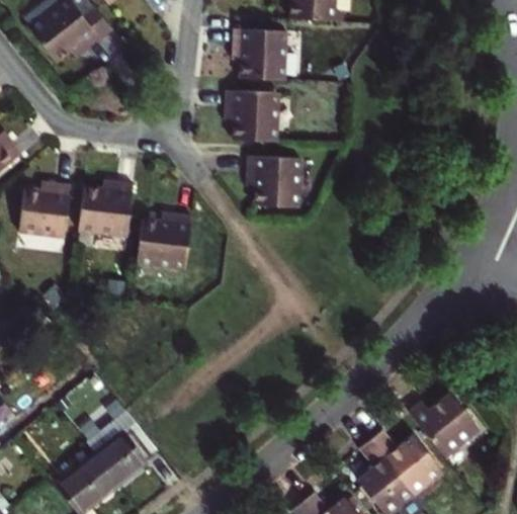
[(72,47),(83,37),(89,45),(112,25),(92,0),(41,0),(26,13),(33,22),(28,25),(57,60),(72,47)]
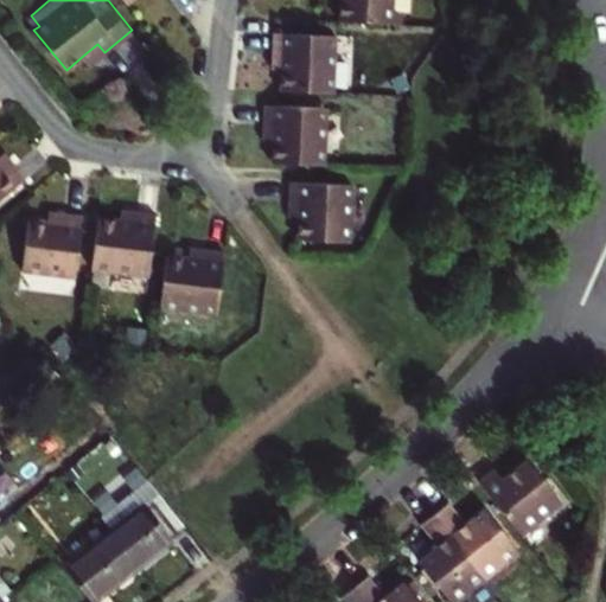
[(342,0),(340,21),(371,23),(391,24),(393,24),(393,10),(393,0),(342,0)]
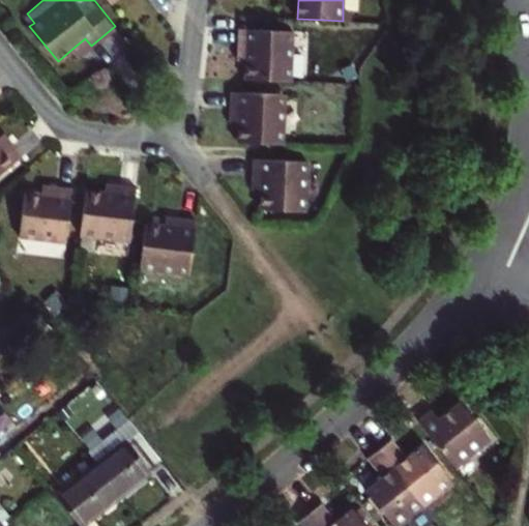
[(354,8),(343,8),(343,21),(353,21),(354,8)]
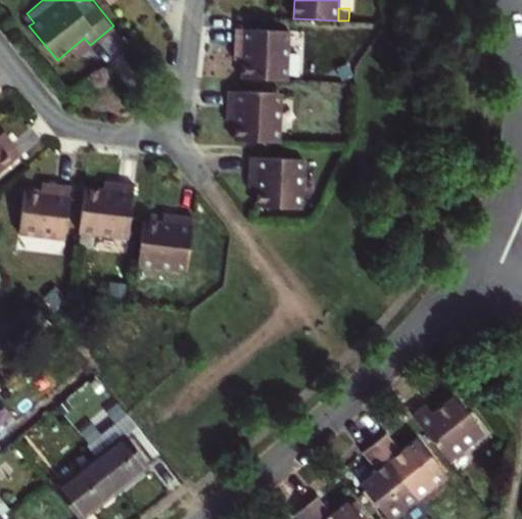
[(336,28),(337,20),(320,19),(320,28),(336,28)]
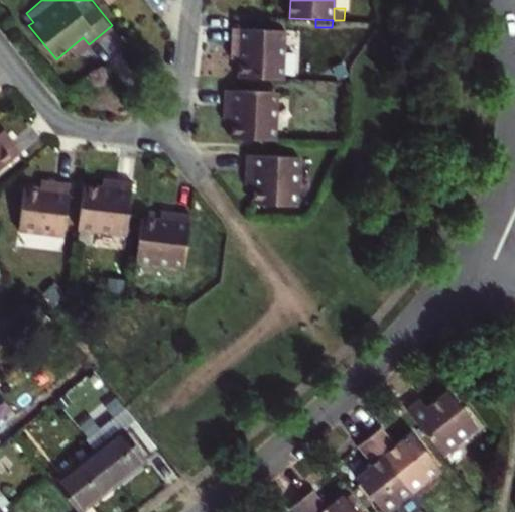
[(236,57),(235,77),(281,80),(283,30),(229,27),(228,44),(237,44),(236,57)]
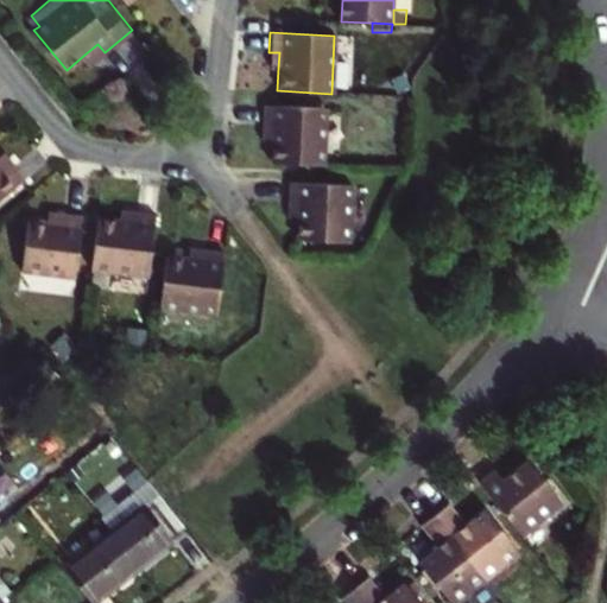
[(84,55),(92,63),(97,58),(105,52),(97,44),(84,55)]
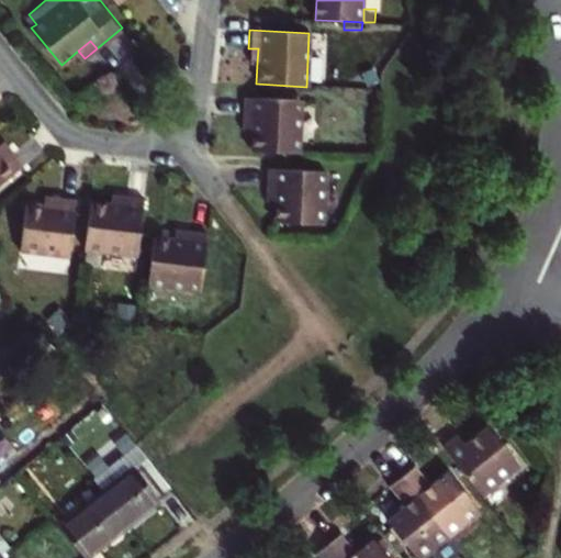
[(257,63),(258,48),(248,48),(248,54),(248,63),(257,63)]
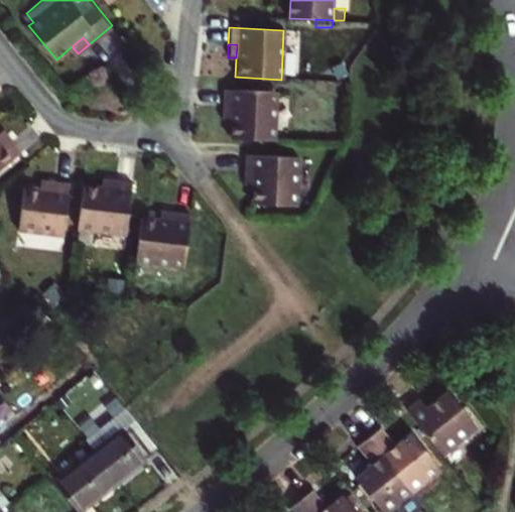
[(231,122),(231,139),(276,141),(278,92),(224,90),(223,107),(232,108),(231,122)]
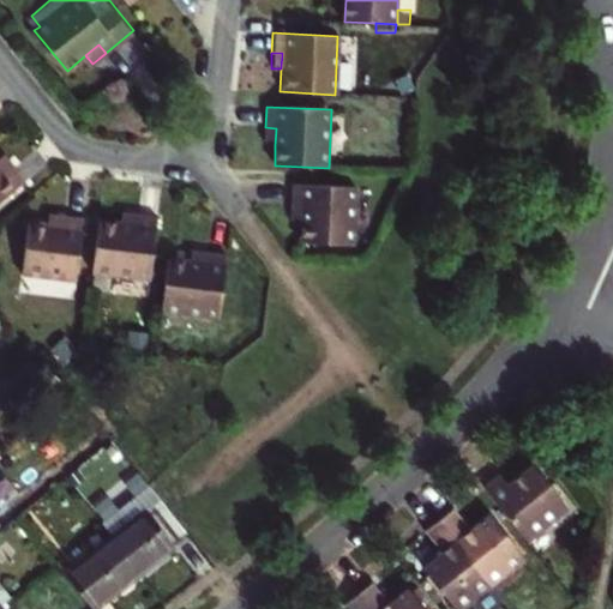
[(275,145),(276,128),(265,127),(265,136),(265,145),(275,145)]
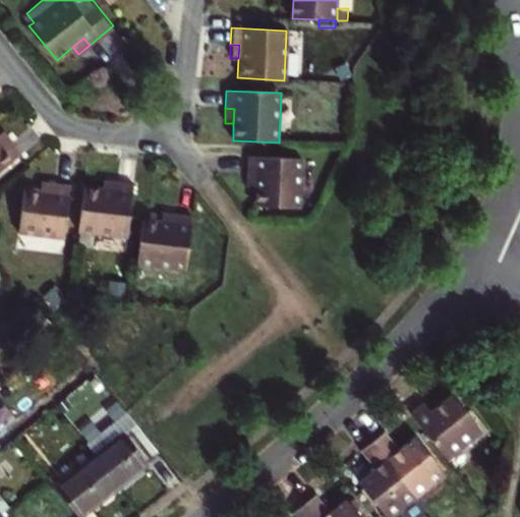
[(0,135),(0,139),(6,148),(12,142),(7,136),(4,132),(0,135)]
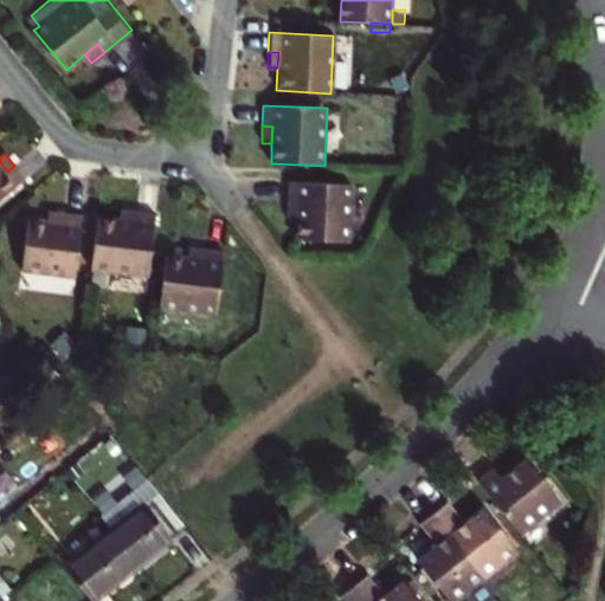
[(0,162),(0,200),(25,180),(14,166),(7,172),(0,162)]
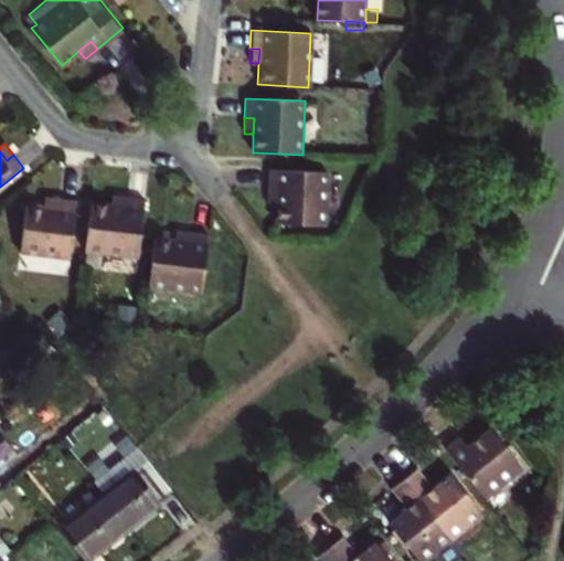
[(273,187),(282,187),(282,202),(280,225),(329,228),(331,172),(273,169),(273,187)]
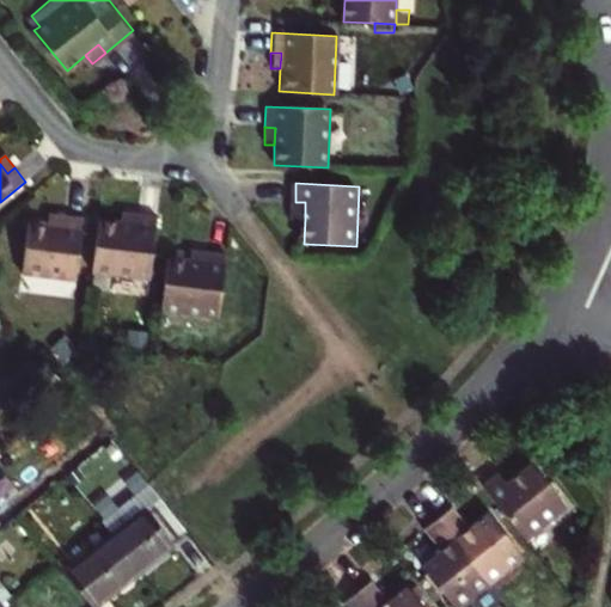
[(305,219),(305,202),(295,202),(294,209),(294,218),(305,219)]
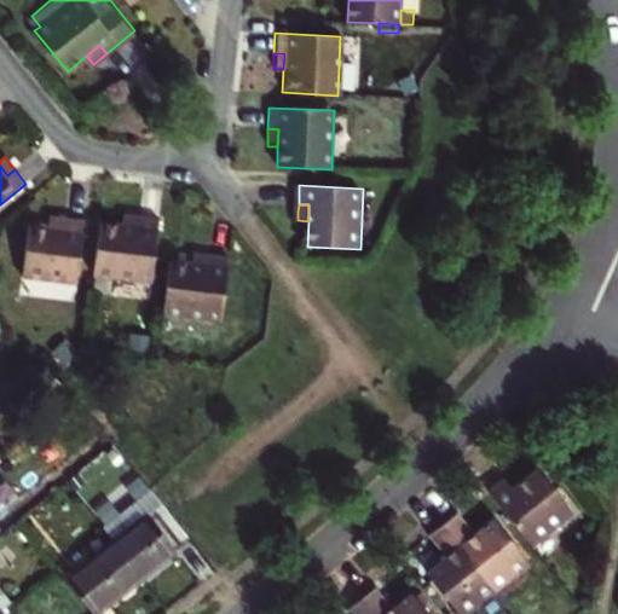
[(130,215),(123,215),(122,226),(138,227),(139,216),(130,215)]
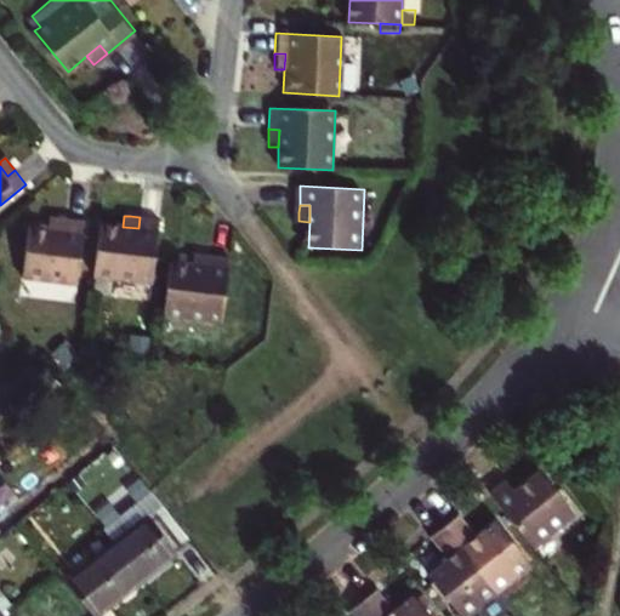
[(152,283),(159,220),(140,217),(138,228),(123,227),(101,224),(95,277),(152,283)]
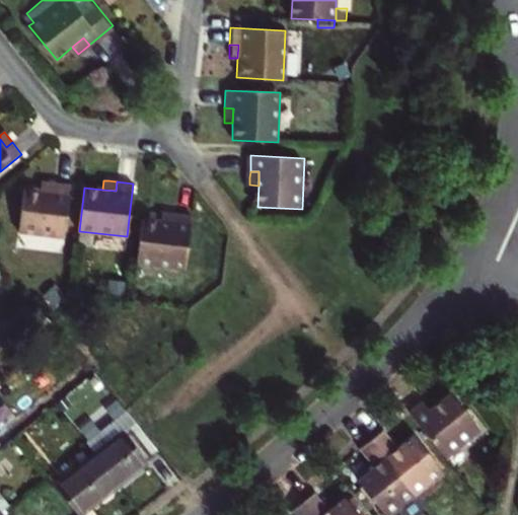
[(47,184),(42,182),(41,193),(54,195),(55,185),(47,184)]
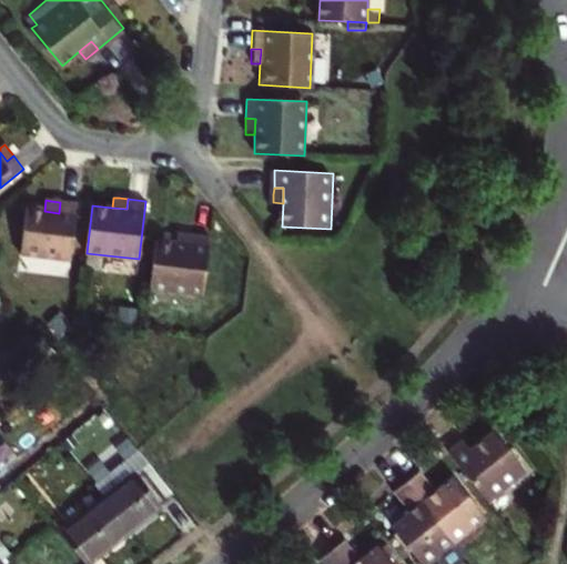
[(19,255),(70,261),(77,203),(60,202),(59,213),(44,211),(24,209),(19,255)]
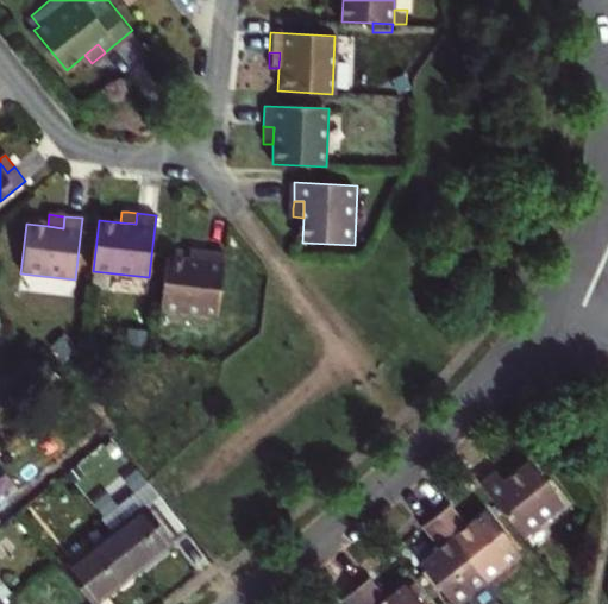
[(190,260),(205,262),(206,251),(200,251),(192,250),(190,260)]
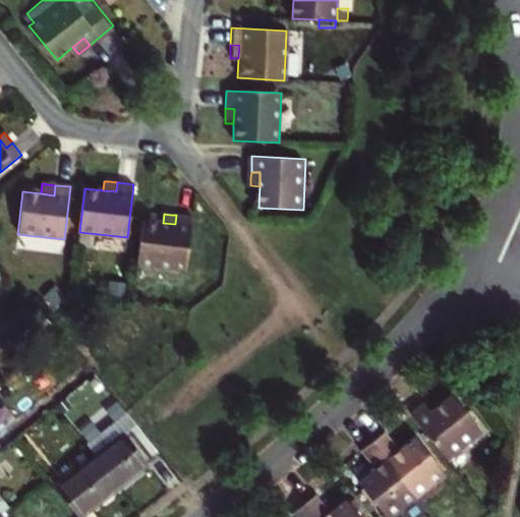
[(163,223),(143,220),(137,265),(186,270),(193,217),(176,215),(175,224),(163,223)]
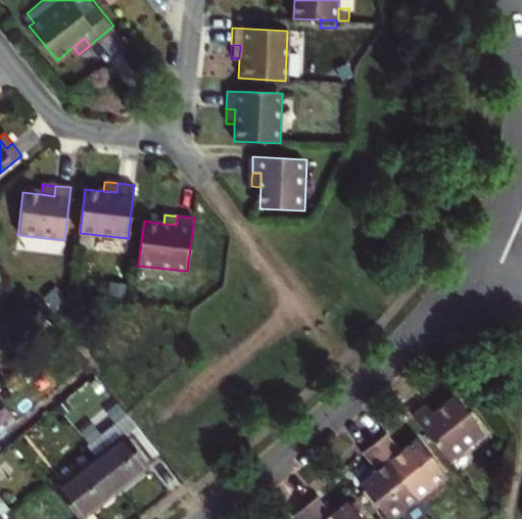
[(425,404),(412,414),(447,459),(482,430),(454,393),(441,403),(431,411),(425,404)]
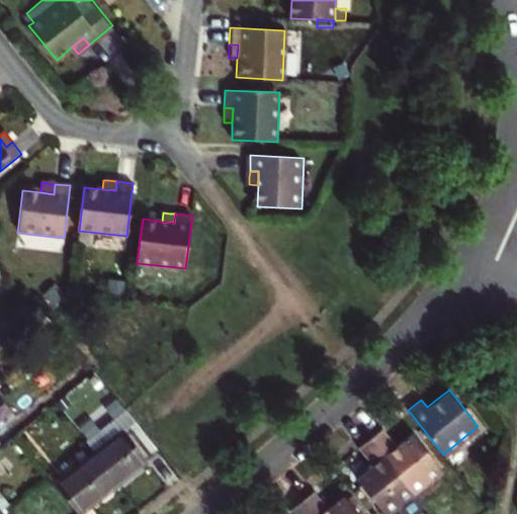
[(94,441),(102,451),(140,420),(132,411),(94,441)]
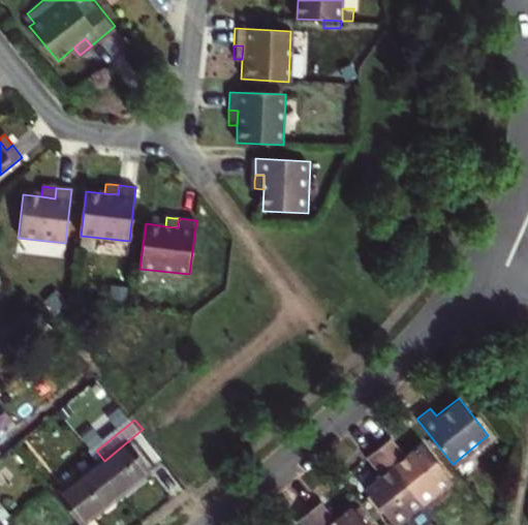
[(168,460),(143,429),(104,461),(129,491),(148,475),(168,460)]
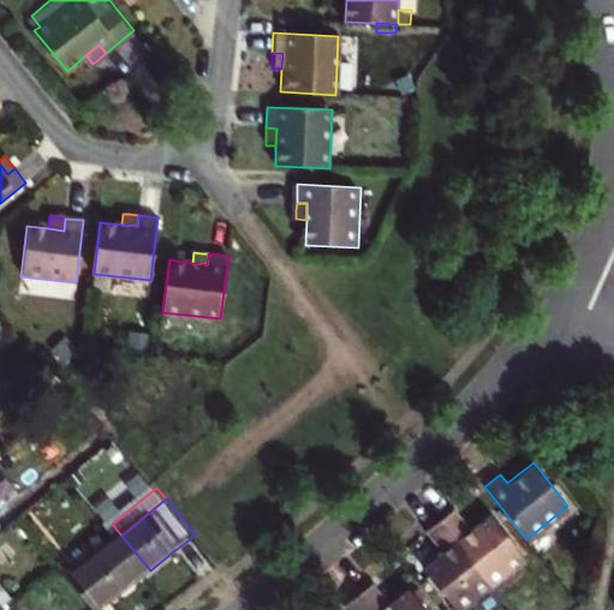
[(525,561),(490,516),(480,525),(472,531),(454,508),(440,520),(493,587),(525,561)]
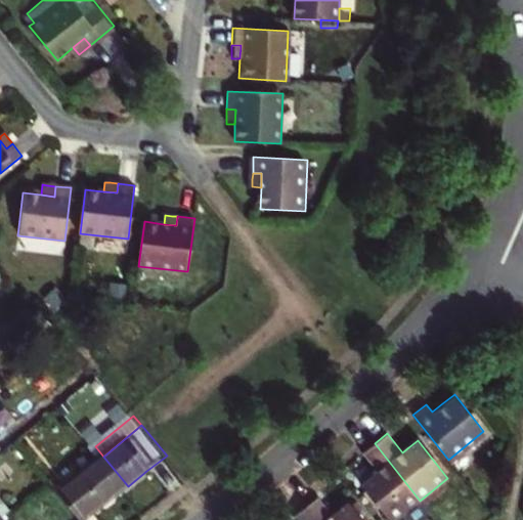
[(361,485),(388,519),(395,519),(403,514),(407,519),(424,519),(431,515),(420,501),(375,443),(362,452),(377,473),(368,479),(361,485)]
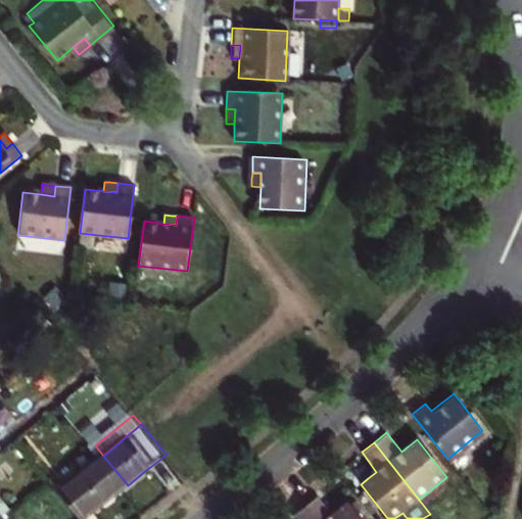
[(103,456),(63,488),(88,518),(106,503),(128,485),(103,456)]
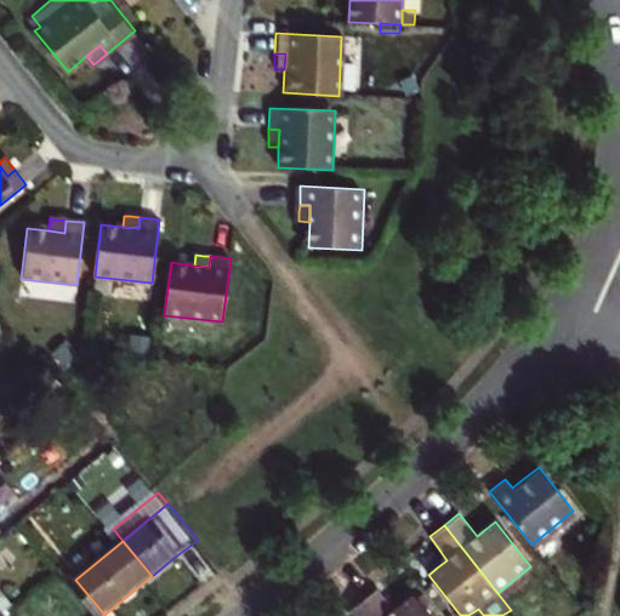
[(0,610),(0,611),(13,602),(0,585),(0,610)]
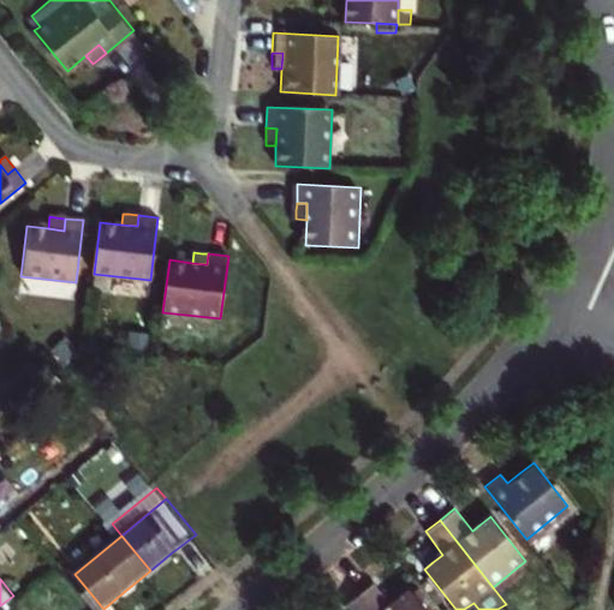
[(424,609),(412,593),(404,600),(393,609),(375,586),(361,597),(370,609),(424,609)]
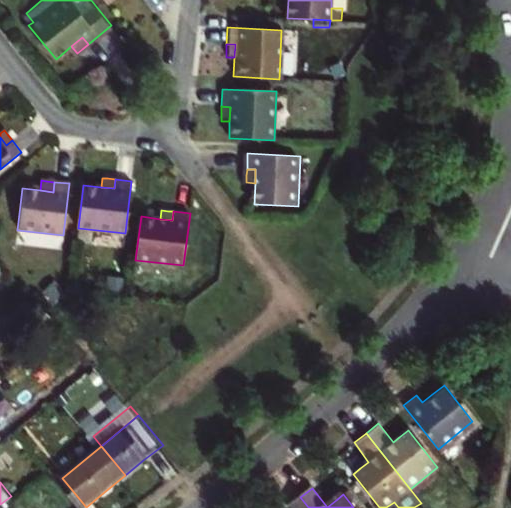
[(308,507),(300,497),(288,506),(289,507),(308,507)]
